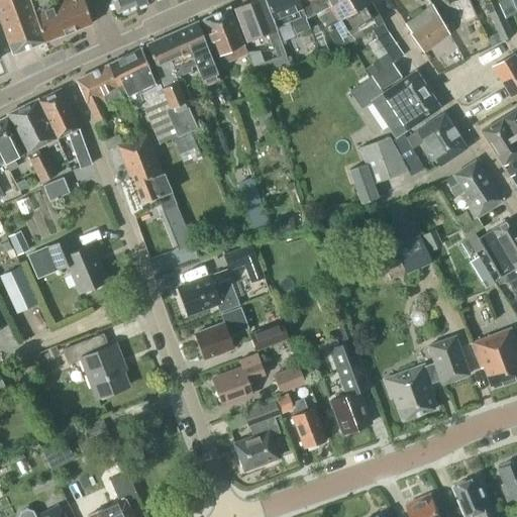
[(28,0),(0,0),(0,17),(12,54),(43,41),(28,0)]
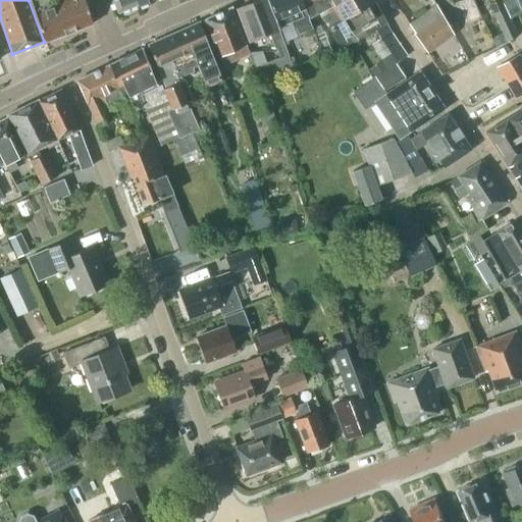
[(31,0),(45,42),(92,23),(85,1),(84,0),(31,0)]
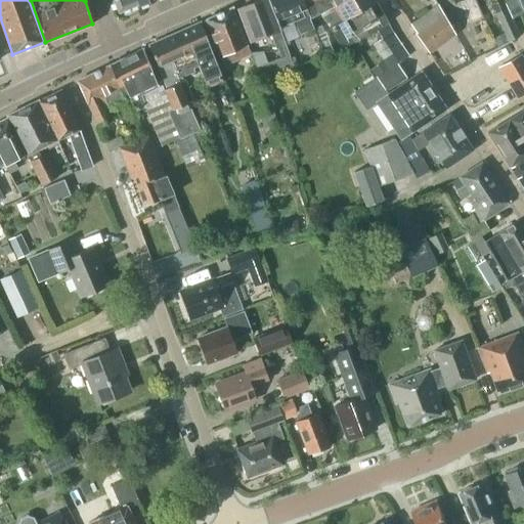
[(114,0),(118,11),(146,0),(114,0)]
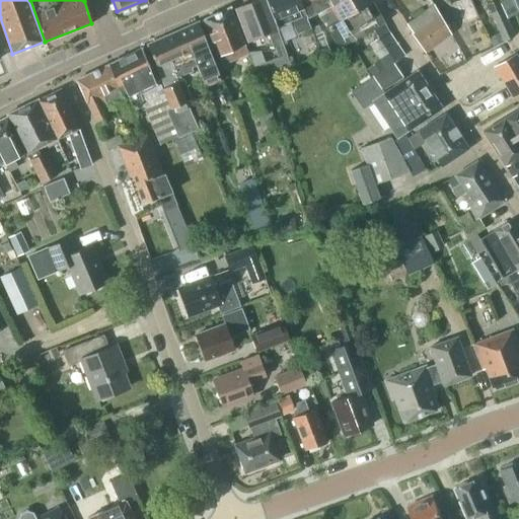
[(275,48),(278,56),(266,60),(271,73),(290,66),(277,28),(276,26),(266,0),(250,0),(235,8),(247,41),(267,32),(273,49),(275,48)]
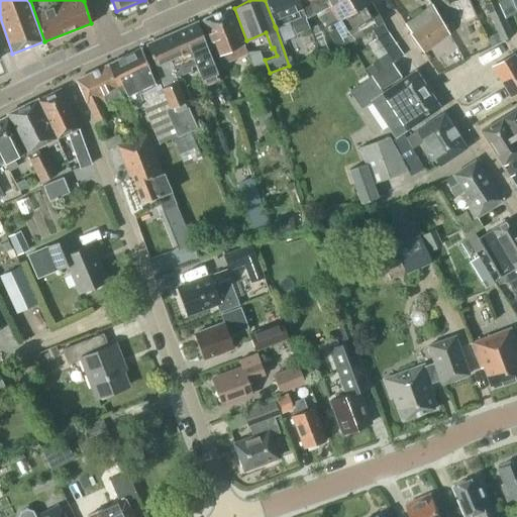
[(305,18),(306,17),(298,0),(265,0),(275,26),(290,20),(296,33),(309,28),(305,18)]
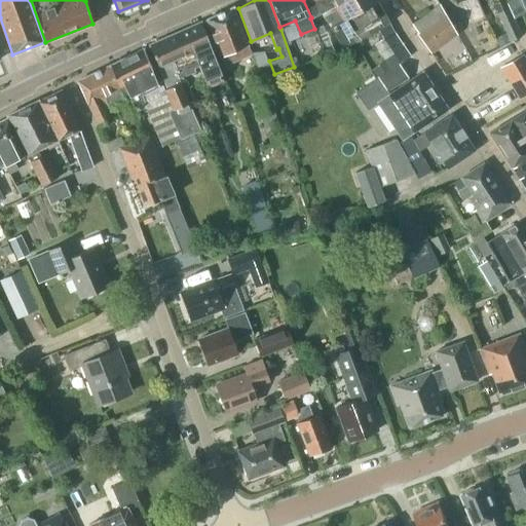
[(335,6),(333,1),(331,0),(303,0),(311,17),(311,19),(335,6)]
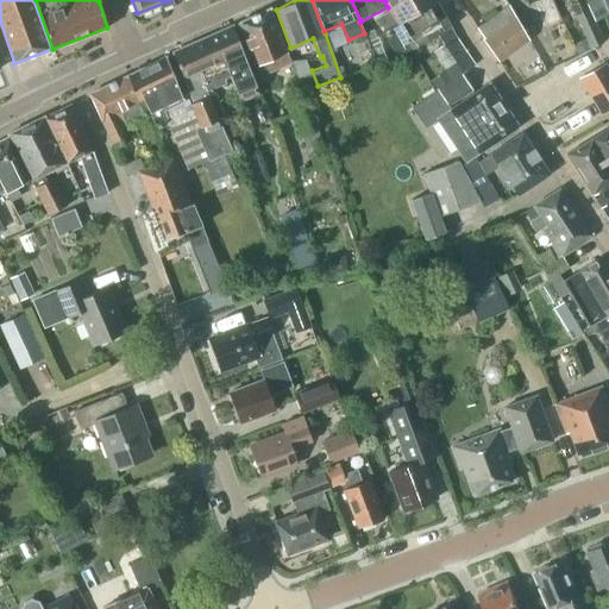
[(397,57),(412,48),(451,26),(434,0),(387,0),(388,0),(385,1),(388,7),(396,22),(381,30),(397,57)]
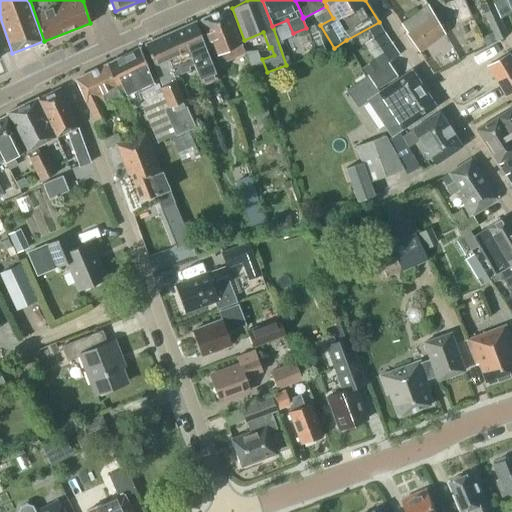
[(471,16),(463,0),(458,0),(450,4),(458,23),(471,16)]
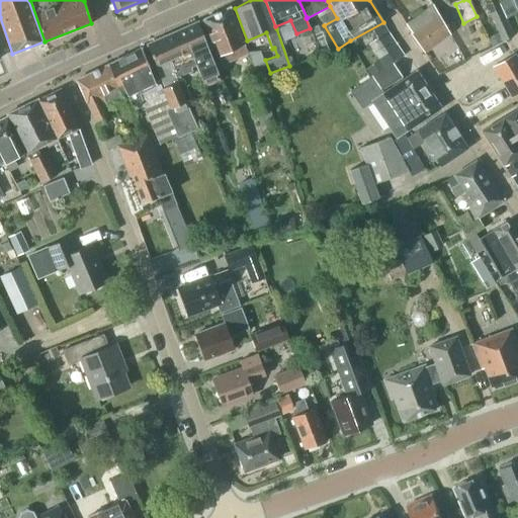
[(514,35),(504,14),(497,0),(494,0),(485,4),(501,41),(514,35)]
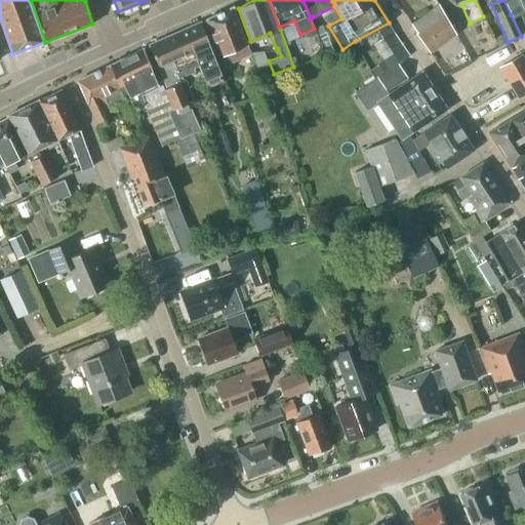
[(430,11),(411,25),(417,34),(429,50),(435,46),(454,32),(439,5),(430,11)]
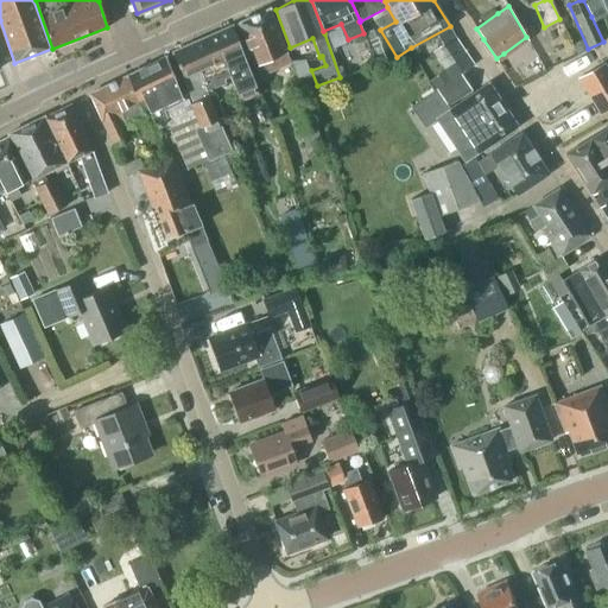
[(291,62),(285,51),(270,8),(239,23),(254,65),(259,76),(291,62)]
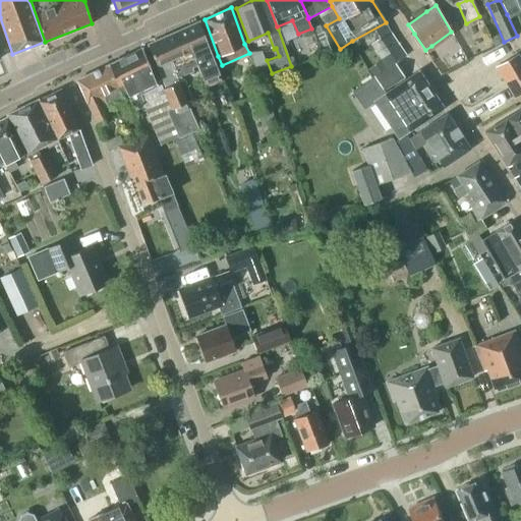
[(222,79),(198,22),(173,34),(182,55),(191,51),(192,51),(207,85),(222,79)]
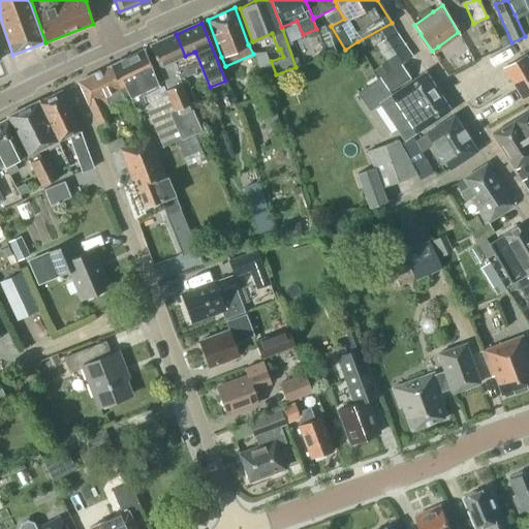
[(410,78),(401,64),(413,56),(396,31),(379,42),(395,65),(378,76),(389,92),(410,78)]
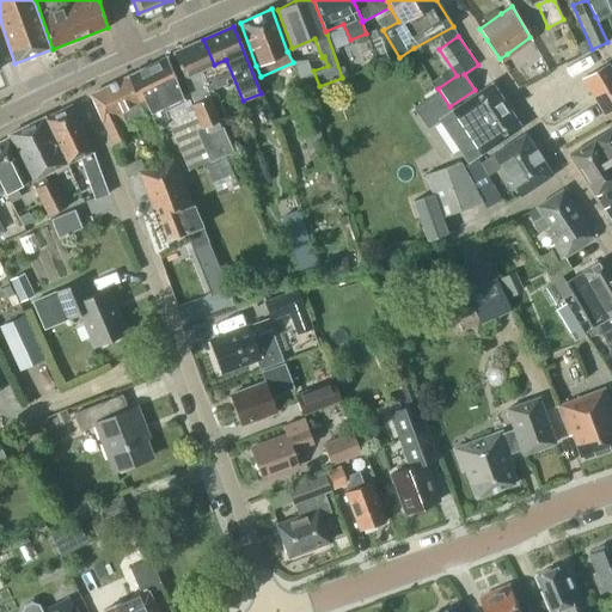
[(201,72),(207,91),(226,83),(225,79),(231,77),(225,60),(214,65),(203,40),(173,53),(185,79),(201,72)]
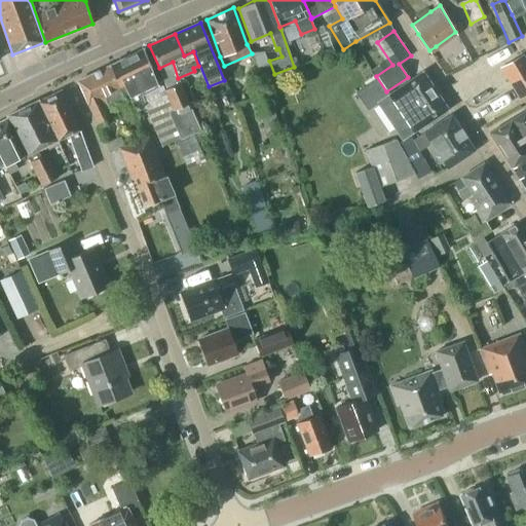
[(200,132),(189,104),(188,104),(179,83),(178,78),(173,62),(159,68),(166,88),(164,89),(162,84),(157,86),(143,48),(109,65),(124,100),(128,97),(136,112),(145,108),(161,146),(176,141),(187,168),(205,161),(194,134),(200,132)]
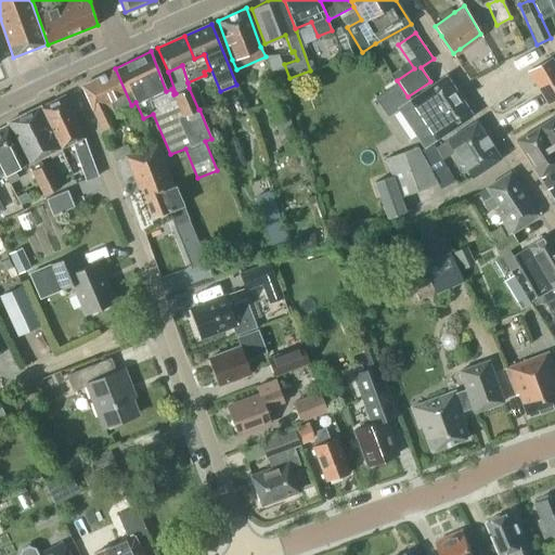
[(539,88),(554,78),(554,64),(551,57),(528,72),(539,88)]
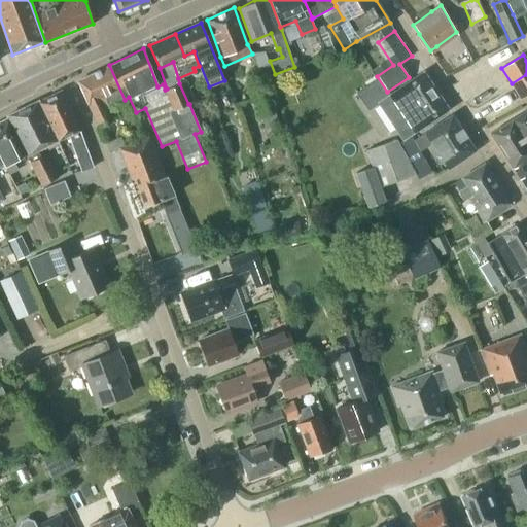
[(127,103),(125,100),(109,65),(77,81),(98,127),(110,121),(107,114),(108,114),(108,112),(107,112),(104,104),(108,103),(111,110),(127,103)]
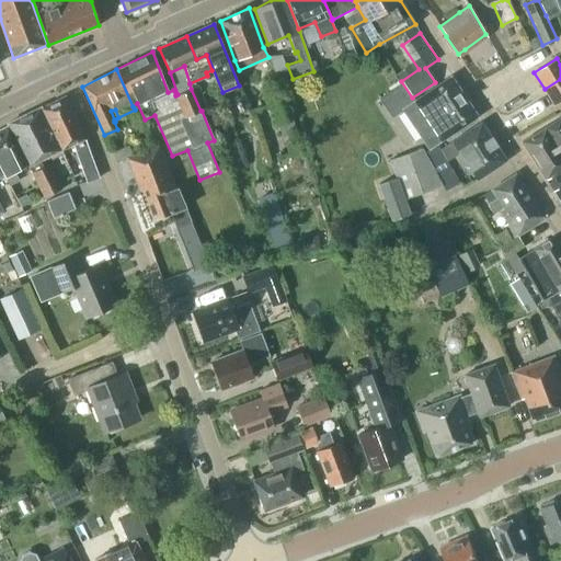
[(447,137),(477,117),(450,77),(401,110),(427,149),(423,151),(422,149),(389,160),(395,179),(377,184),(390,221),(410,215),(404,198),(441,187),(443,192),(459,182),(438,144),(447,137)]
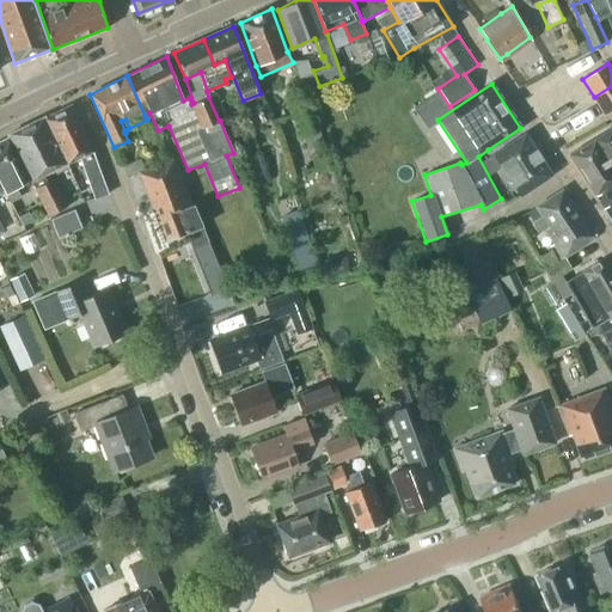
[(605,116),(611,111),(611,86),(594,97),(605,116)]
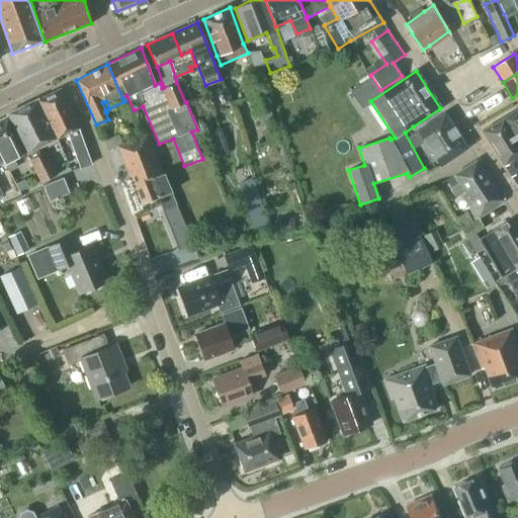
[(176,82),(185,102),(186,102),(191,100),(182,79),(181,80),(176,82)]
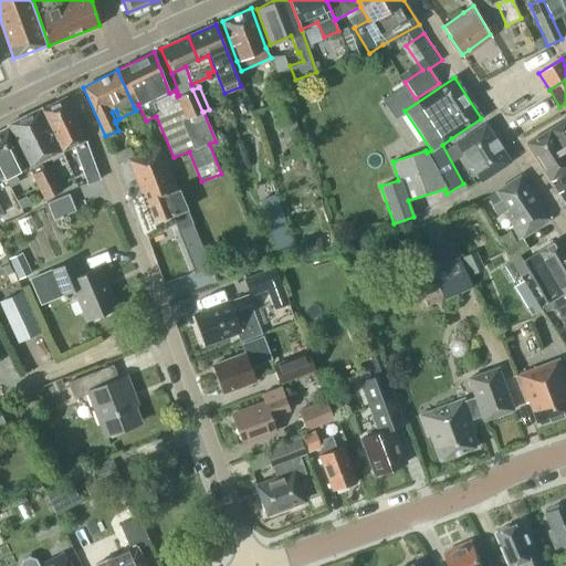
[(87,184),(98,179),(84,140),(66,97),(41,109),(62,152),(73,146),(87,184)]
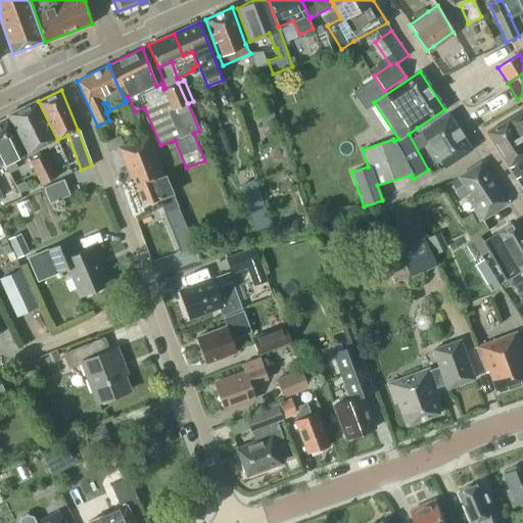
[(57,140),(38,101),(38,100),(6,115),(40,184),(56,175),(43,147),(57,140)]
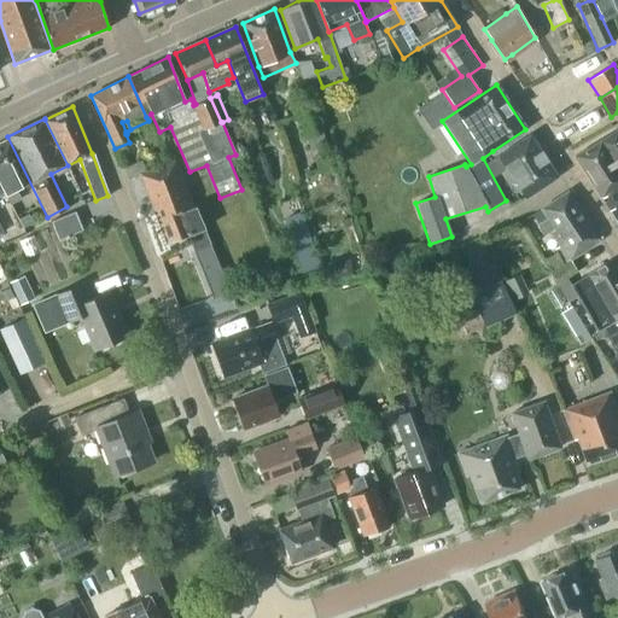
[(617,134),(617,132),(575,157),(601,197),(617,186),(617,134)]
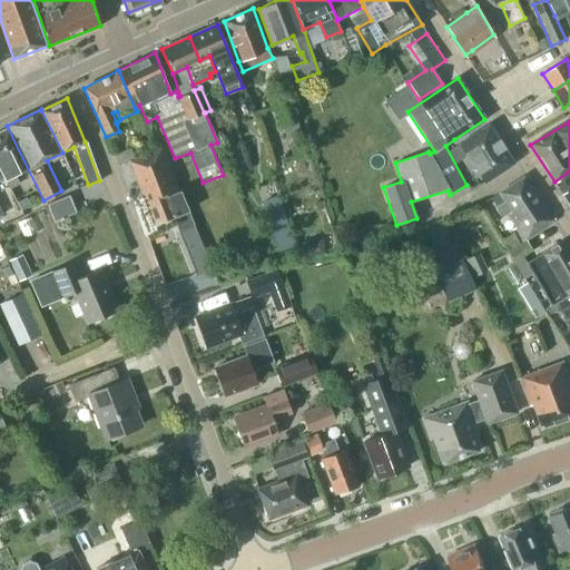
[(484,182),(513,163),(489,125),(459,144),(484,182)]
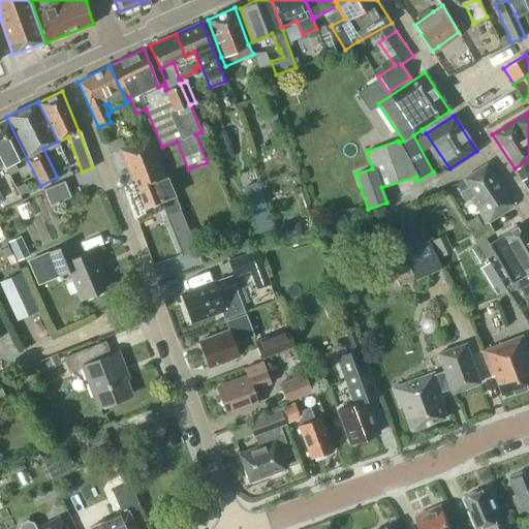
[(6,119),(0,122),(0,156),(4,165),(9,176),(18,170),(12,160),(24,153),(6,119)]
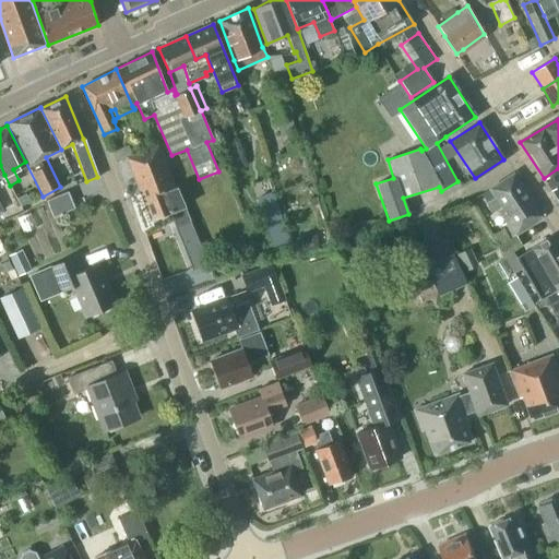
[(128,145),(111,153),(116,163),(127,158),(127,157),(132,155),(128,145)]
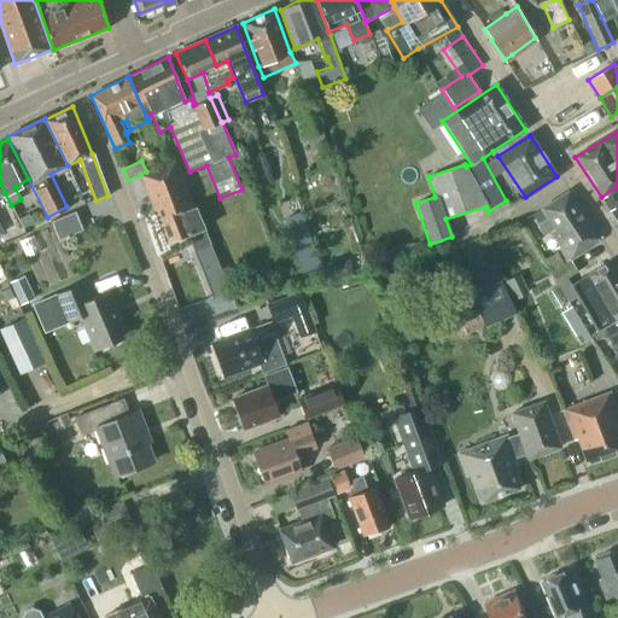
[(146,172),(140,174),(140,175),(141,179),(167,244),(188,234),(194,250),(196,250),(210,244),(196,207),(193,208),(175,161),(146,172)]
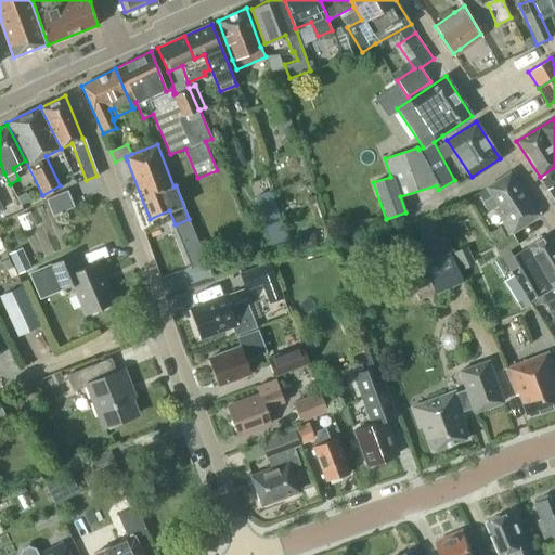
[(554,167),(540,178),(547,189),(554,201),(554,167)]
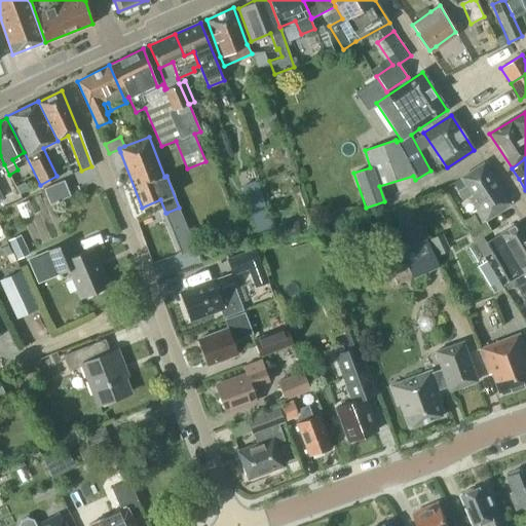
[(485,221),(511,204),(483,163),(460,178),(465,187),(458,192),(463,200),(464,201),(467,199),(471,203),(476,211),(474,212),(475,214),(462,222),(474,241),(482,236),(491,231),(485,221)]
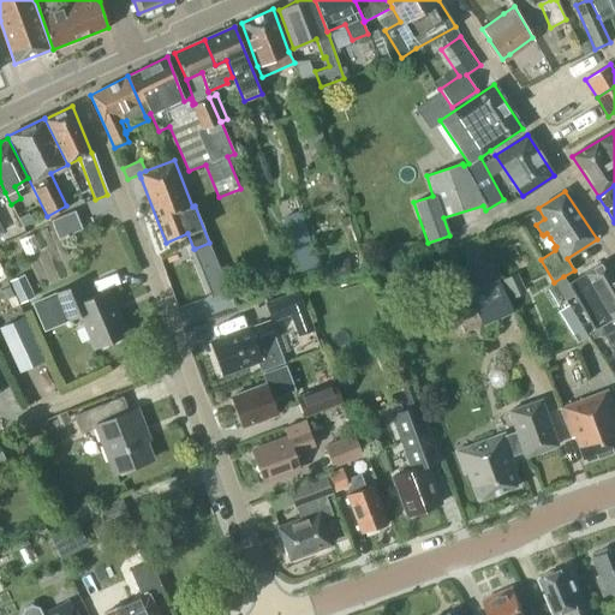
[(288,204),(299,262),(318,258),(308,201),(288,204)]
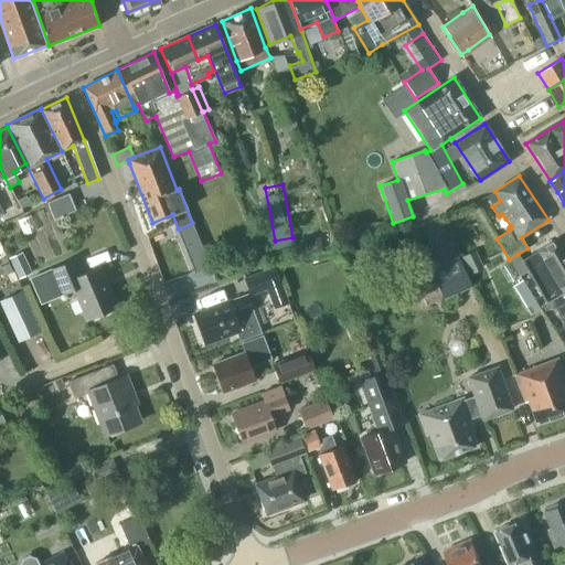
[(68,193),(46,202),(54,220),(76,211),(68,193)]
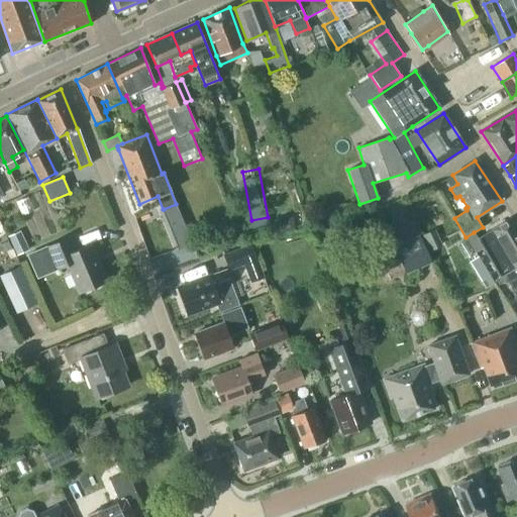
[(294,229),(293,217),(274,220),(276,232),(294,229)]
